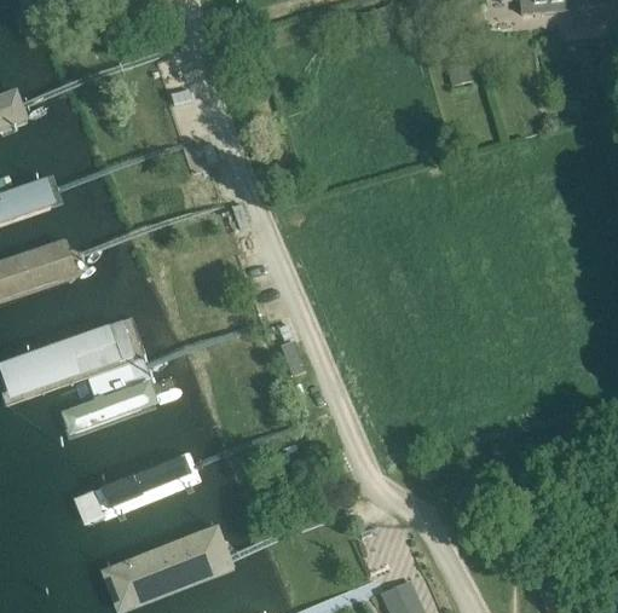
[(519,0),(520,11),(607,4),(607,0),(519,0)]
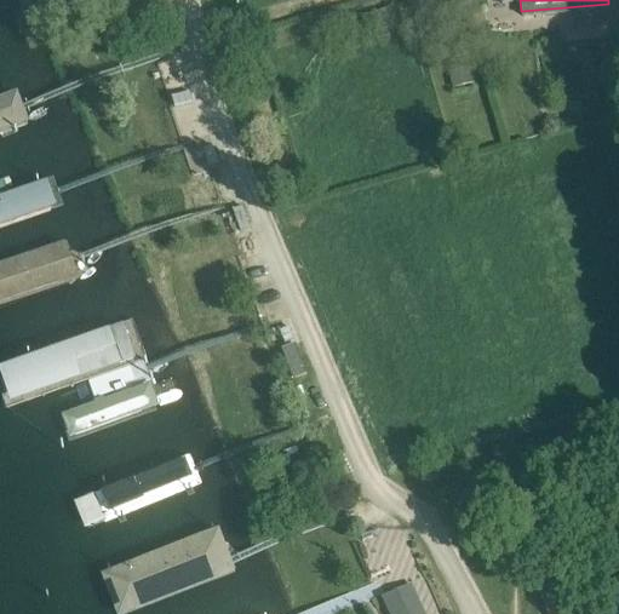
[(450,69),(453,86),(473,81),(469,64),(450,69)]
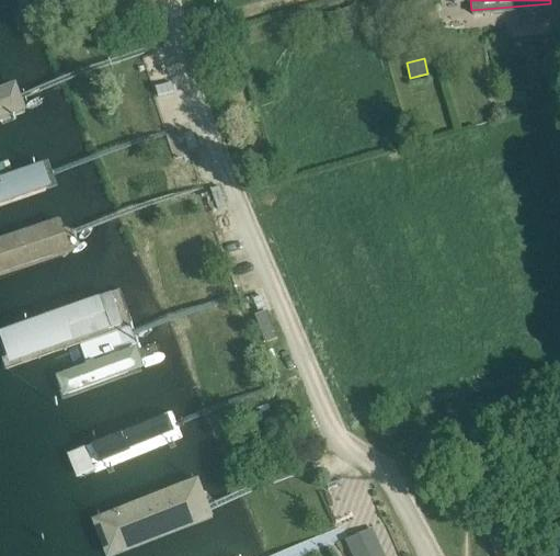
[(0,115),(26,105),(15,77),(0,82),(0,115)]
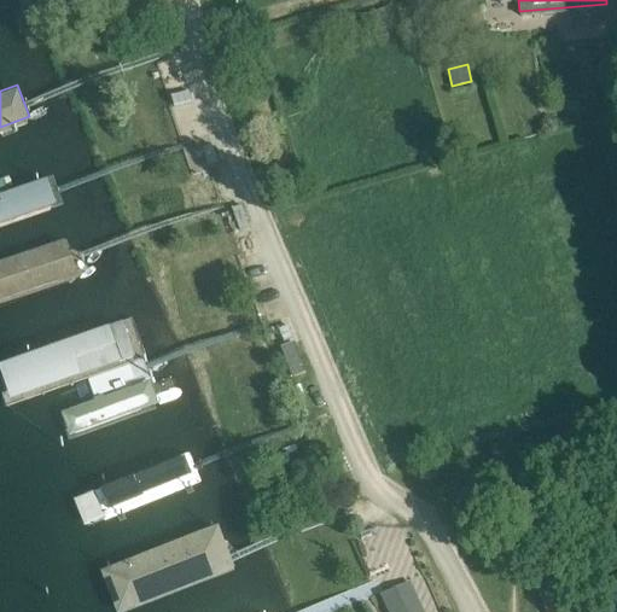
[(175,104),(195,97),(191,88),(173,94),(175,104)]
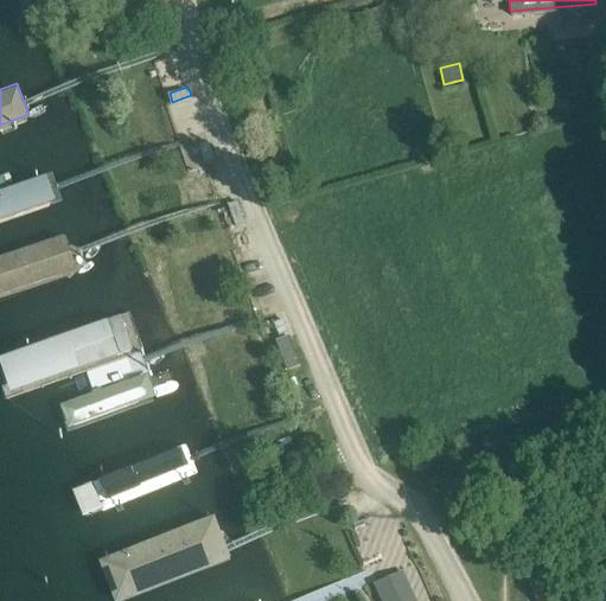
[(429,135),(433,149),(445,147),(440,132),(429,135)]
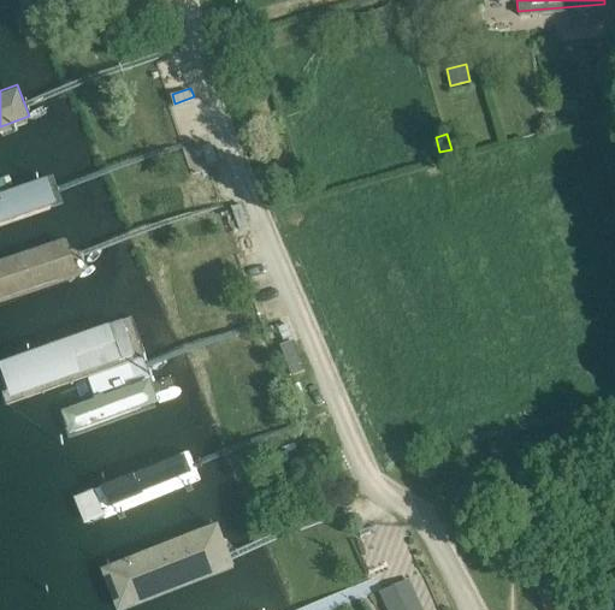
[(199,141),(205,158),(218,154),(212,137),(199,141)]
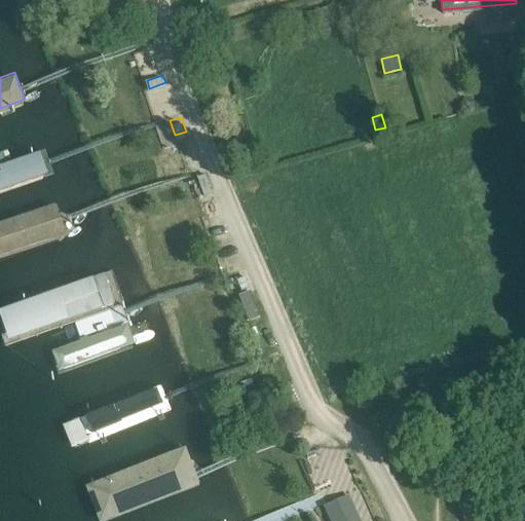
[(0,188),(48,173),(40,150),(0,163),(0,188)]
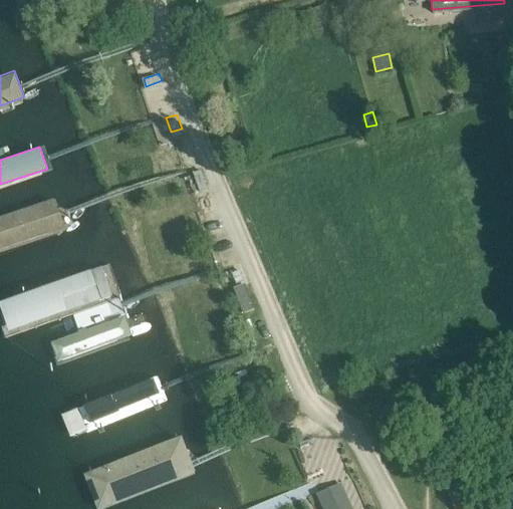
[(192,170),(199,188),(206,186),(200,167),(192,170)]
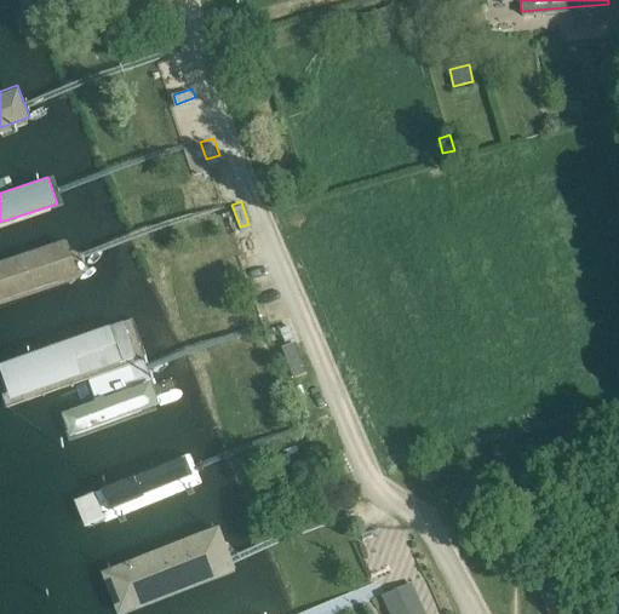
[(0,300),(79,275),(66,239),(0,259),(0,300)]
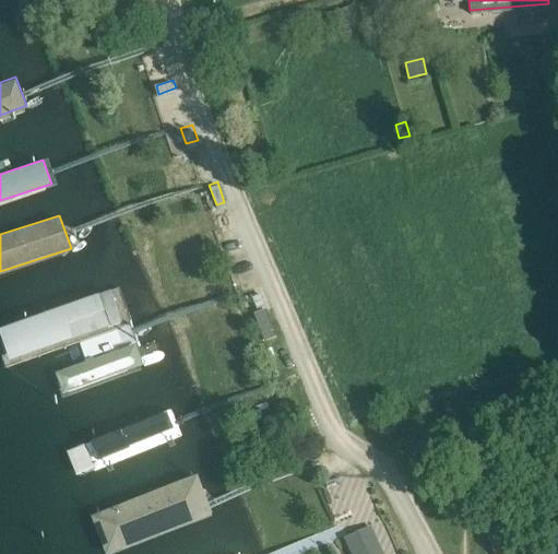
[(122,321),(110,290),(0,328),(0,331),(10,360),(122,321)]
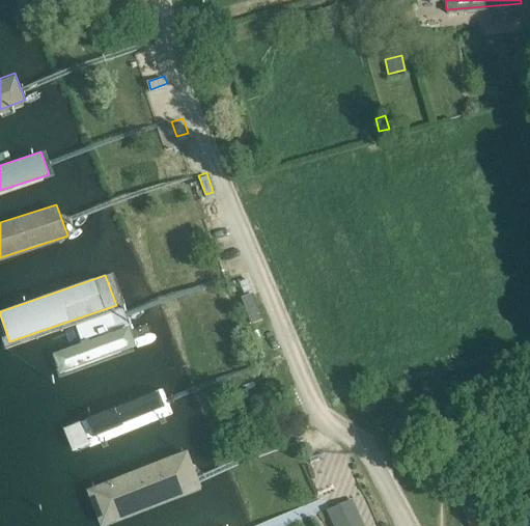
[(261,315),(252,289),(241,294),(250,320),(261,315)]
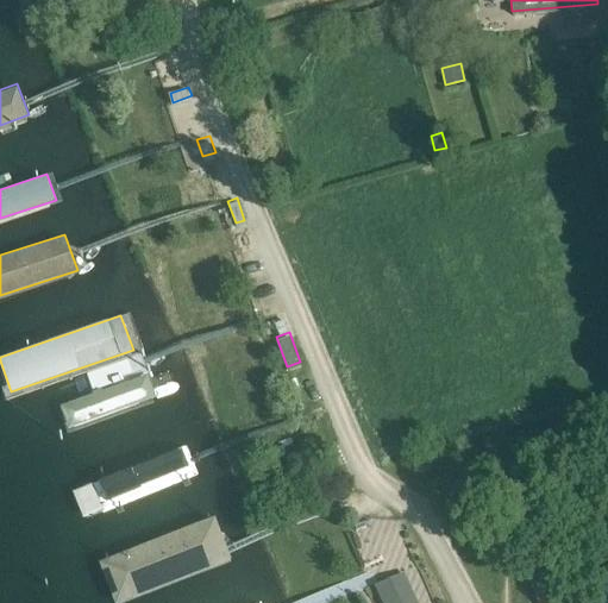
[(193,468),(185,445),(99,479),(108,501),(193,468)]
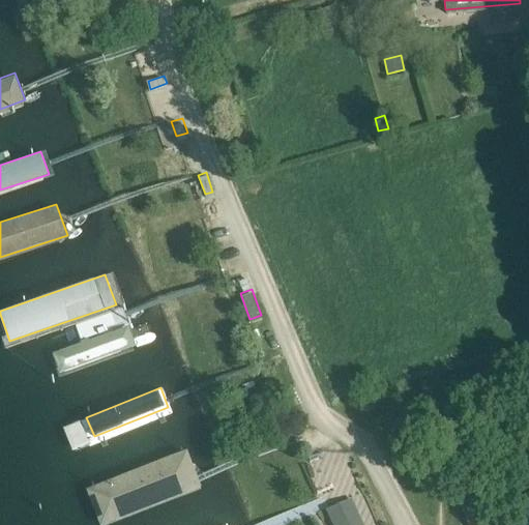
[(186,447),(85,488),(99,524),(201,485),(186,447)]
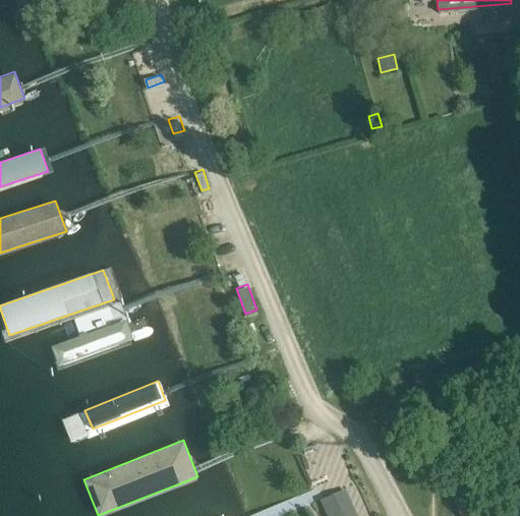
[(326,515),(358,515),(346,486),(319,500),(326,515)]
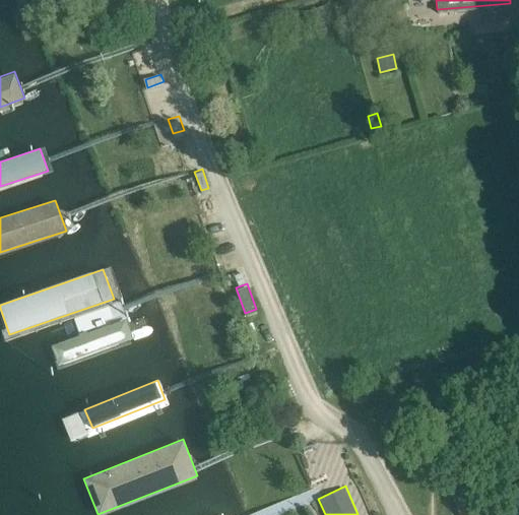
[(459,514),(481,514),(477,502),(457,508),(459,514)]
